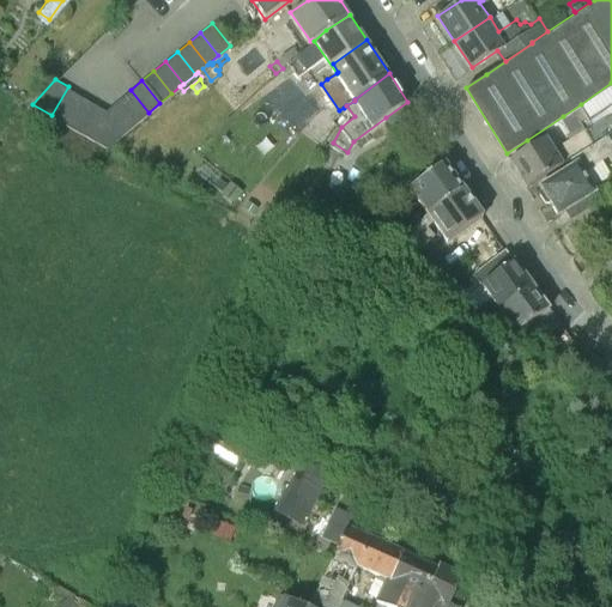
[(52,115),(65,122),(82,95),(68,86),(52,115)]
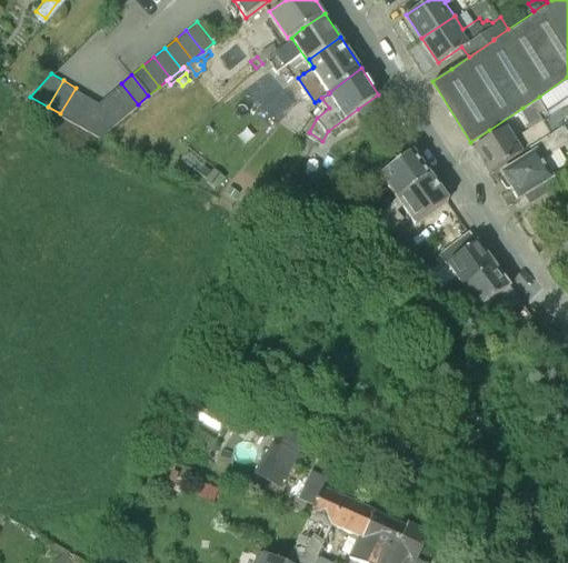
[(127,113),(138,104),(121,83),(110,92),(127,113)]
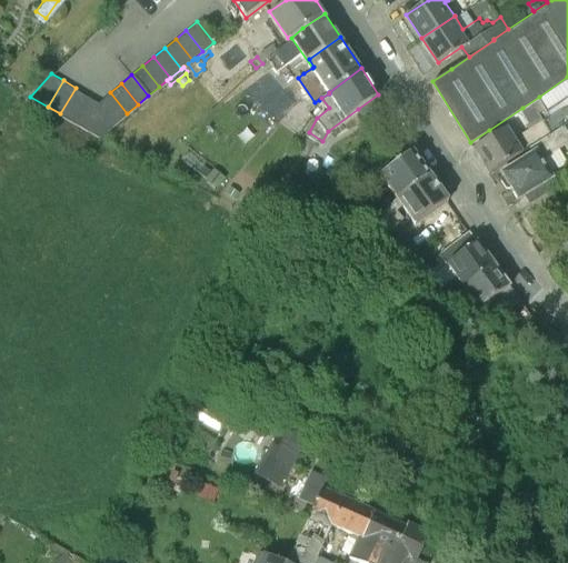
[(60,113),(72,120),(87,94),(76,88),(60,113)]
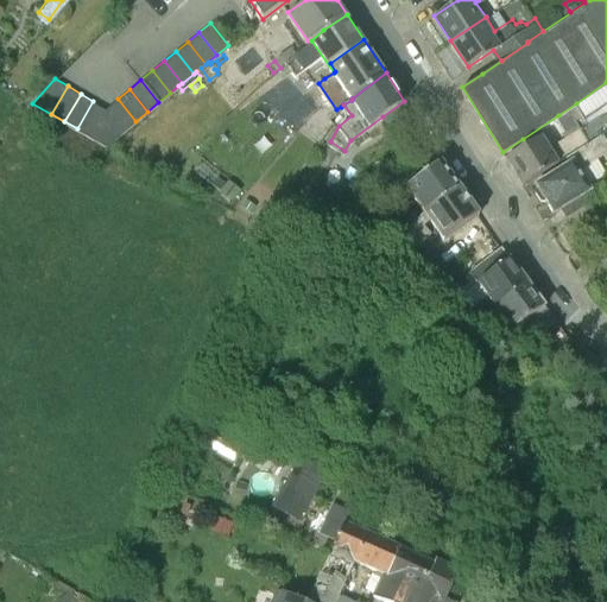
[(124,131),(136,121),(118,99),(106,108),(124,131)]
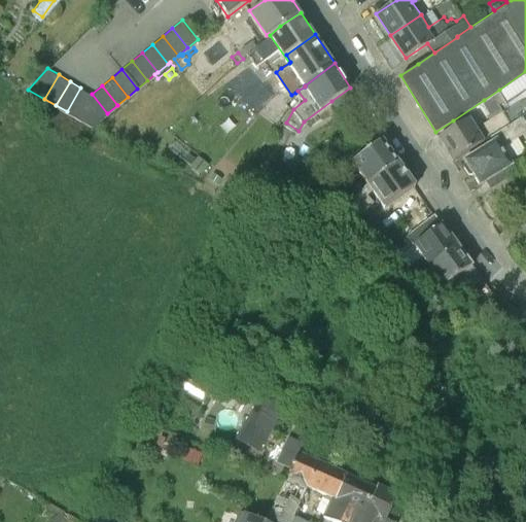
[(93,126),(107,113),(92,94),(80,88),(67,111),(93,126)]
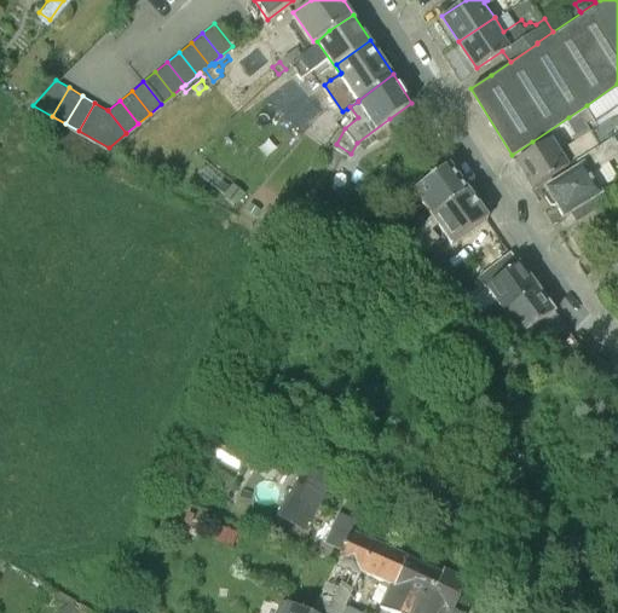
[(589,120),(595,116),(587,105),(569,117),(575,127),(577,129),(589,121),(589,120)]
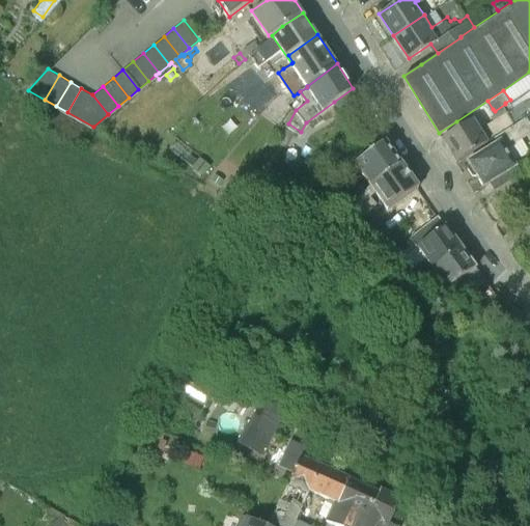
[(517,120),(508,108),(494,117),(483,125),(486,129),(483,130),(475,116),(442,137),(456,161),(495,136),(517,120)]
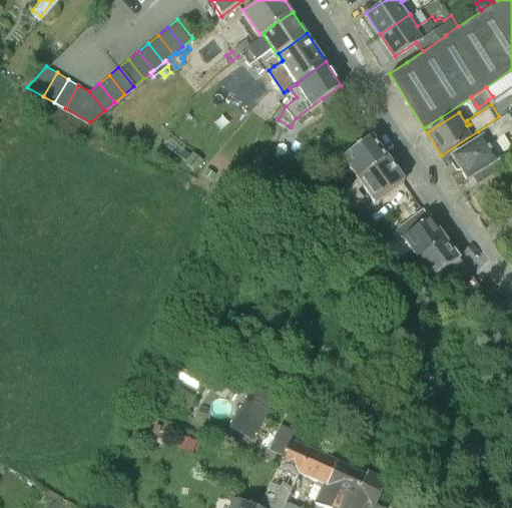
[(481,179),(495,169),(492,163),(501,157),(490,140),(511,126),(511,107),(499,116),(478,131),(481,135),(452,154),(467,178),(476,172),(481,179)]
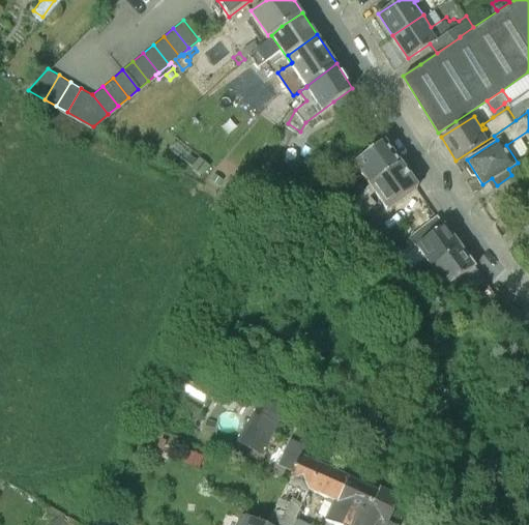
[(145,142),(136,139),(135,144),(143,147),(145,142)]
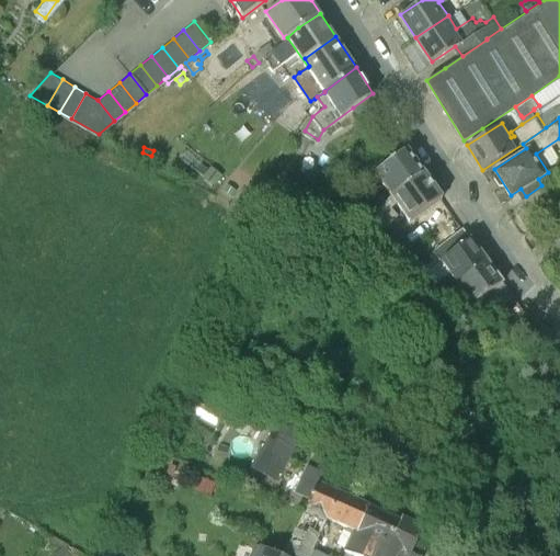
[(375,171),(381,181),(391,195),(424,172),(407,147),(375,171)]
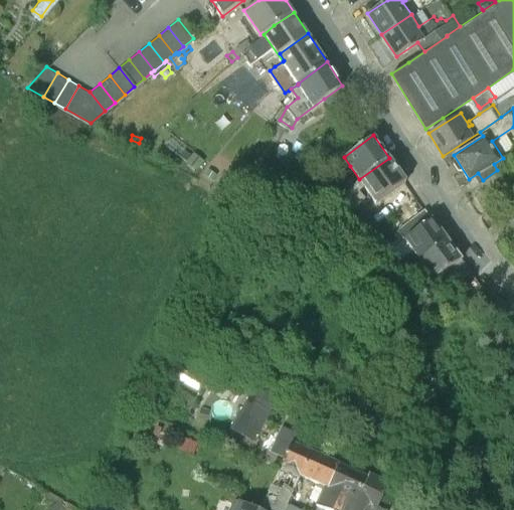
[(368,192),(375,201),(405,180),(389,158),(359,179),(358,180),(346,192),(331,208),(348,223),(358,212),(353,208),(365,196),(359,190),(363,185),(368,192)]
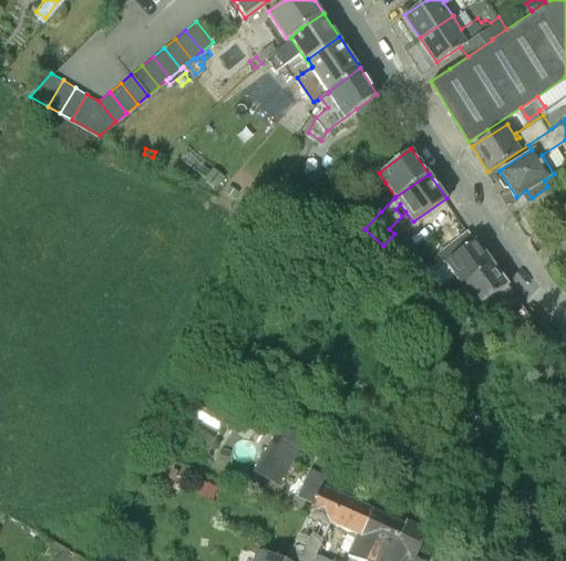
[(230,184),(226,189),(235,196),(239,189),(230,184)]
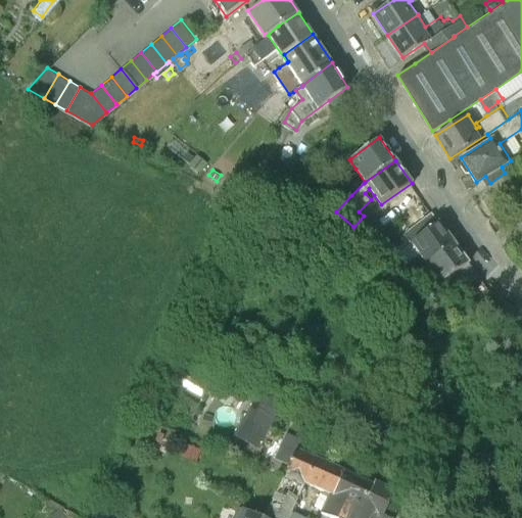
[(276,203),(265,198),(261,208),(272,213),(276,203)]
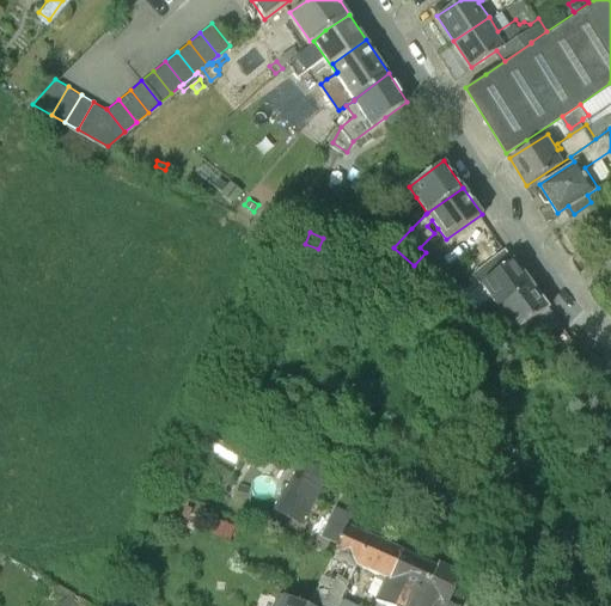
[(481,319),(532,282),(506,246),(475,270),(482,281),(482,282),(493,297),(489,300),(486,298),(474,307),(481,319)]
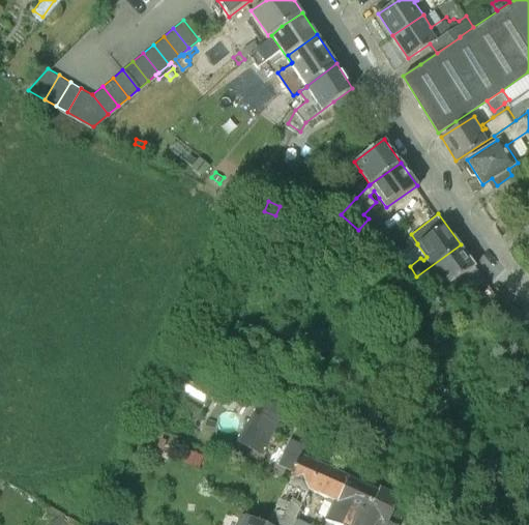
[(459,296),(467,291),(485,278),(461,244),(416,276),(422,287),(432,280),(433,275),(433,273),(437,270),(448,285),(454,280),(461,288),(456,292),(459,296)]
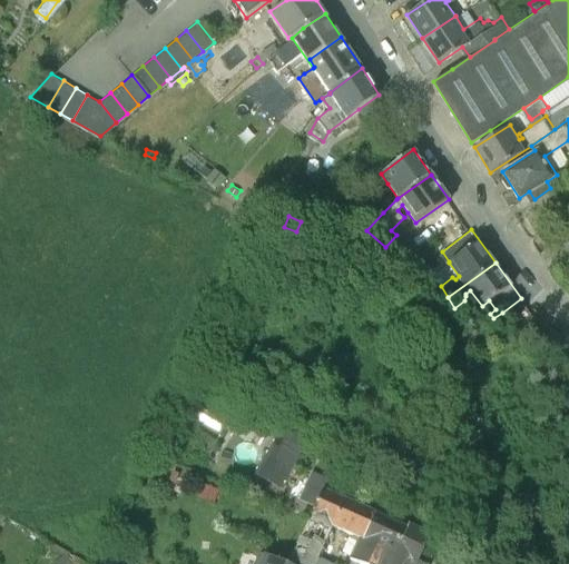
[(549,336),(541,326),(531,336),(546,340),(549,336)]
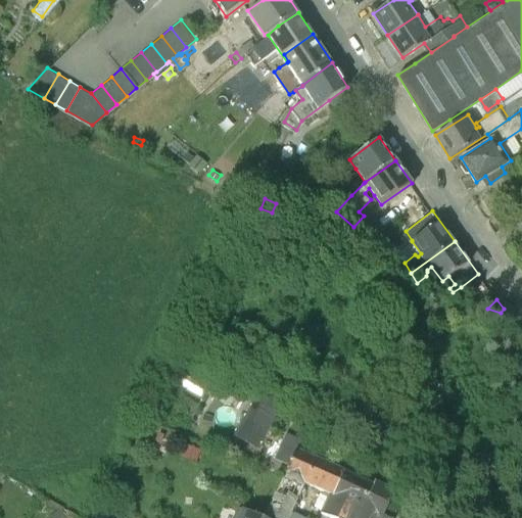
[(281,405),(255,388),(231,431),(256,446),(281,405)]
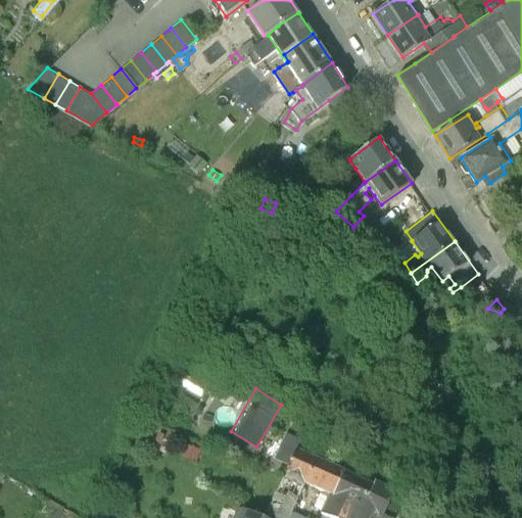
[(330,493),(321,513),(332,517),(339,517),(347,501),(363,508),(358,517),(380,517),(394,489),(374,480),(372,484),(296,450),(285,472),(304,481),(330,493)]
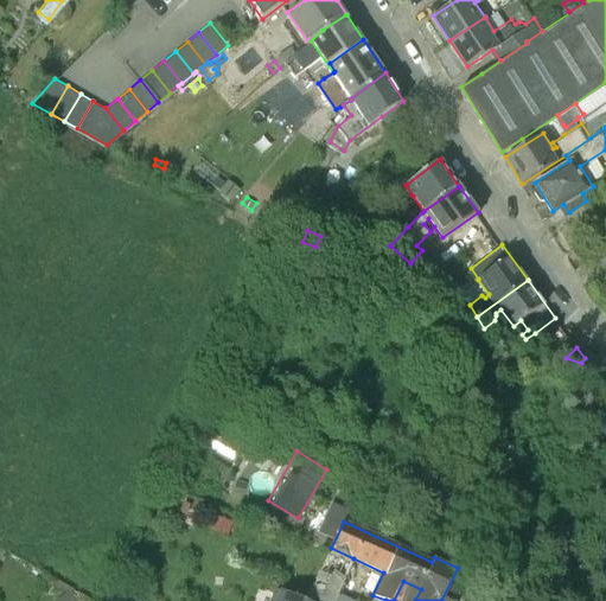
[(331,548),(327,557),(350,568),(353,558),(331,548)]
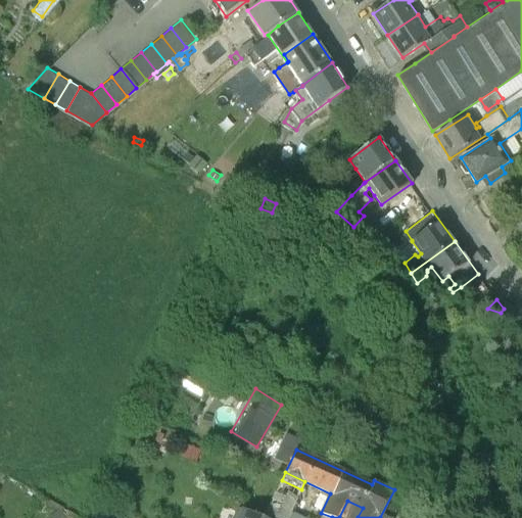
[(264,517),(299,517),(290,513),(301,489),(282,480),(264,517)]
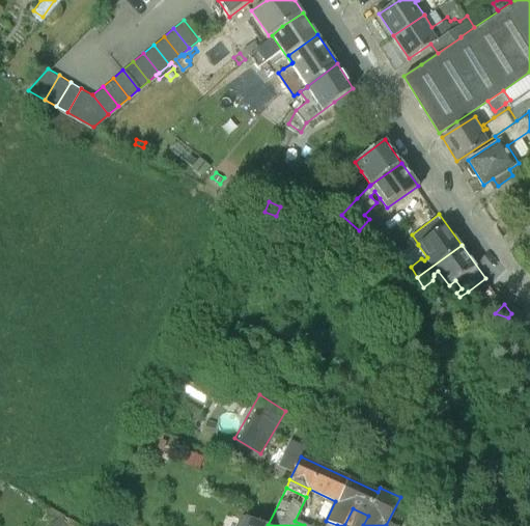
[(262,525),(242,516),(236,525),(262,525)]
